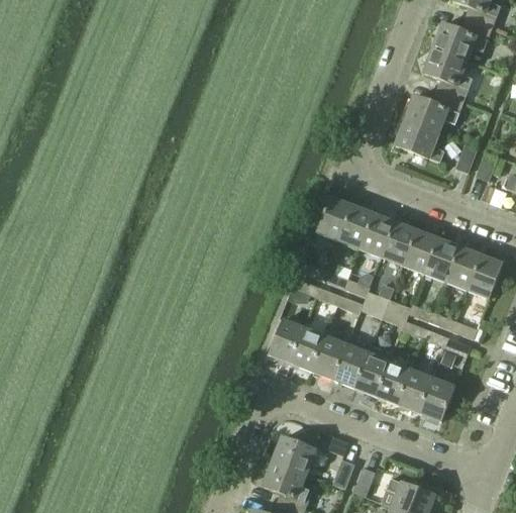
[(469,6),(463,18),(491,28),(500,6),(489,1),(489,0),(453,0),(469,6)]
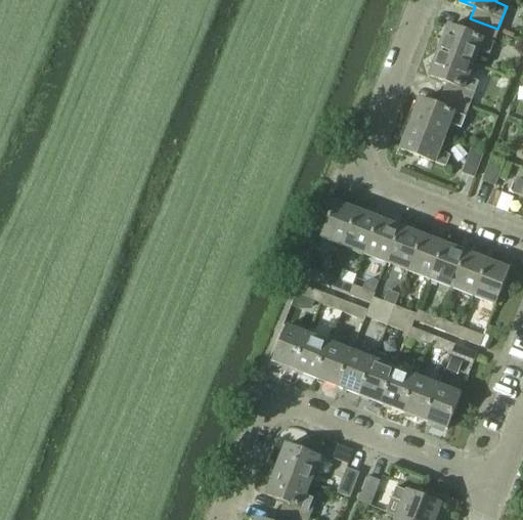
[(448,24),(438,48),(472,61),(478,48),(488,52),(497,29),(470,18),(466,30),(448,24)]
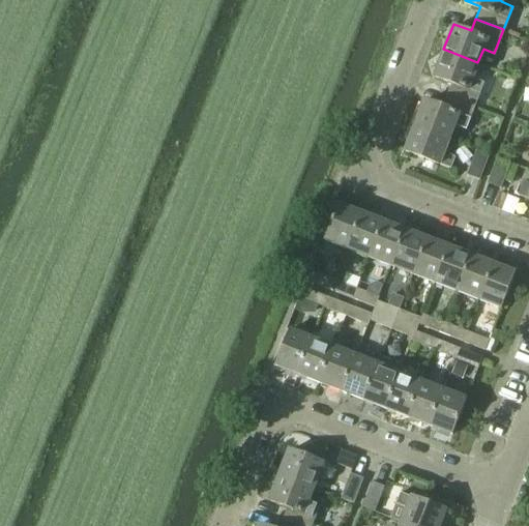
[(451,81),(446,93),(474,104),(483,81),(472,77),(477,62),(443,49),(434,74),(451,81)]
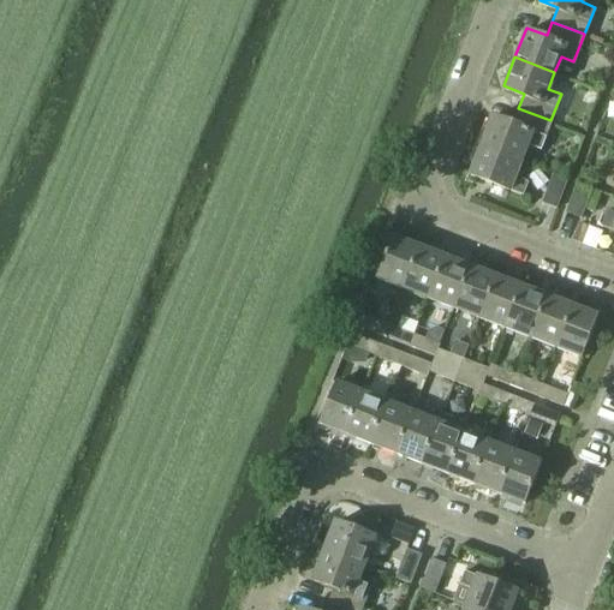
[(493,113),(482,143),(522,159),(528,143),(541,148),(550,120),(518,108),(513,121),(493,113)]
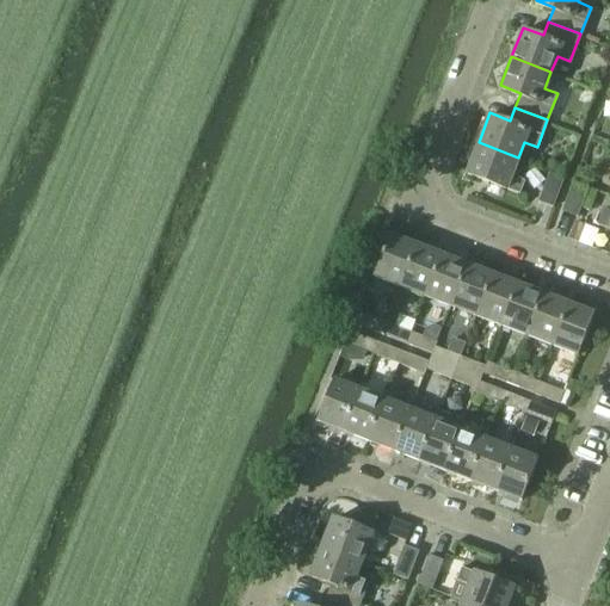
[(524,179),(518,175),(519,173),(518,168),(515,167),(518,158),(479,142),(467,171),(519,191),(524,179)]
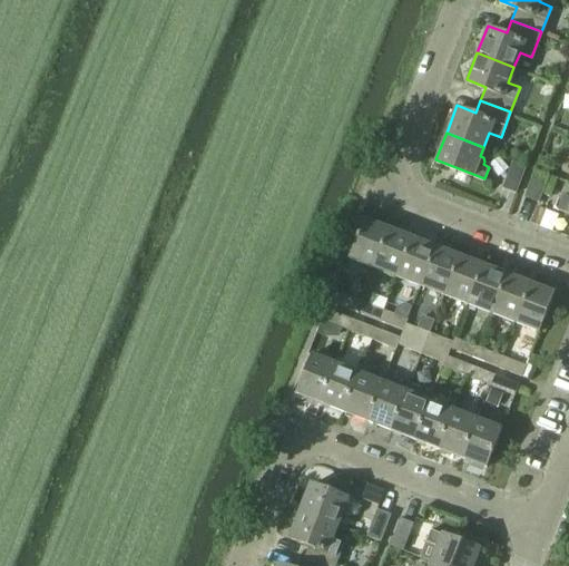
[(516,189),(525,164),(512,159),(502,185),(516,189)]
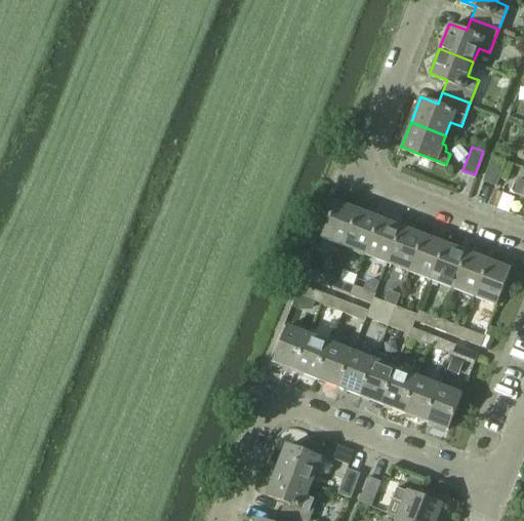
[(495,183),(505,159),(492,154),(483,177),(495,183)]
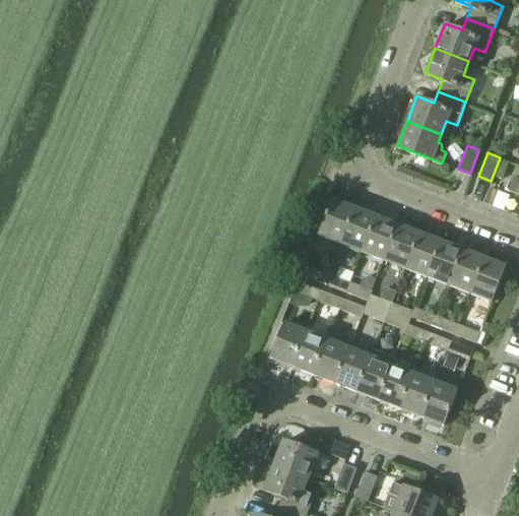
[(518,180),(510,176),(506,187),(518,192),(518,180)]
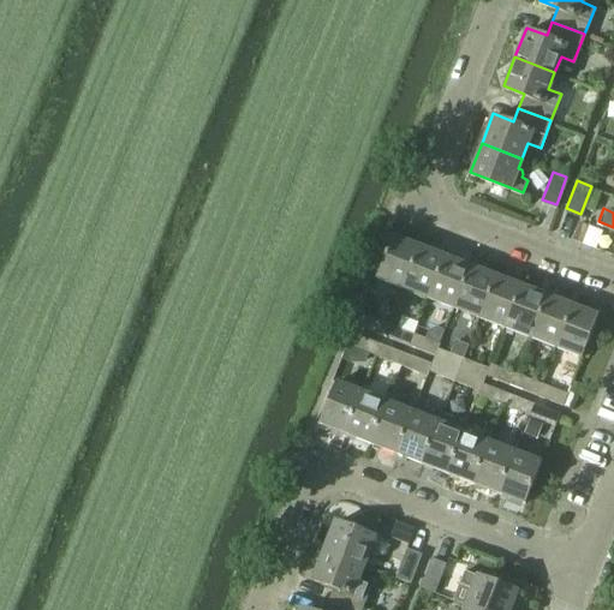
[(577,239),(595,246),(598,235),(582,228),(577,239)]
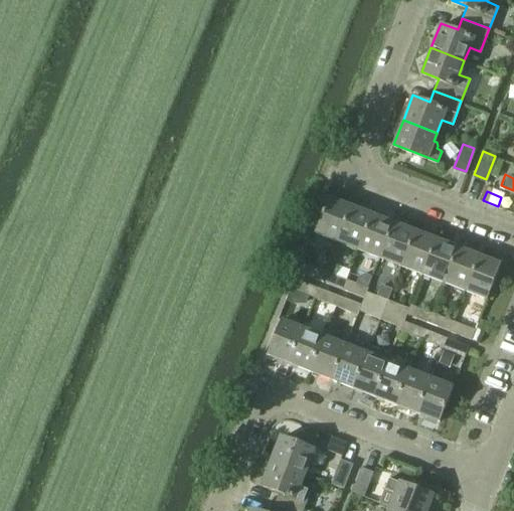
[(315,231),(336,239),(350,203),(329,195),(315,231)]
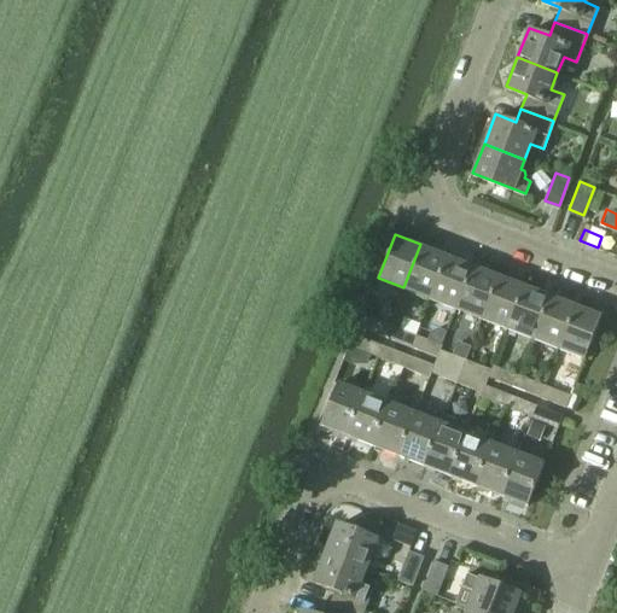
[(420,244),(403,287),(430,297),(447,255),(420,244)]
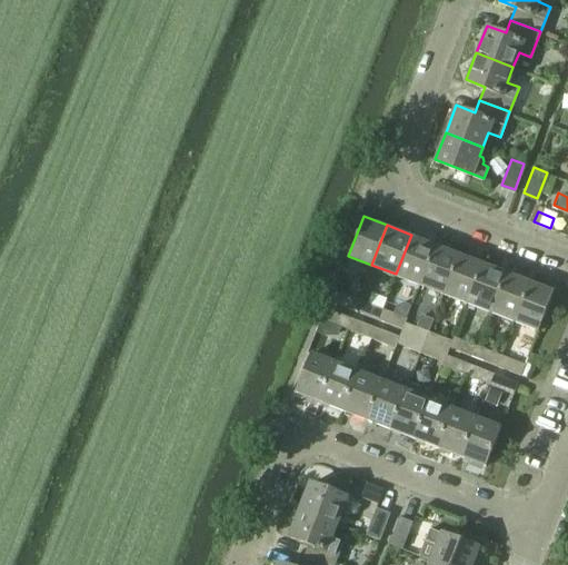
[(411,235),(396,274),(419,283),(435,244),(411,235)]
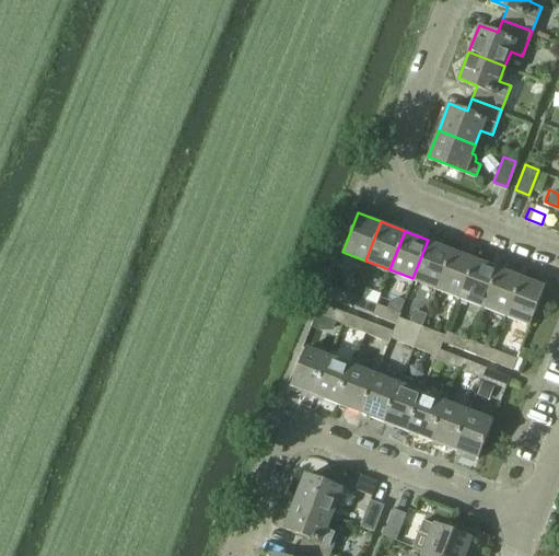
[(428,240),(412,278),(437,288),(451,248),(428,240)]
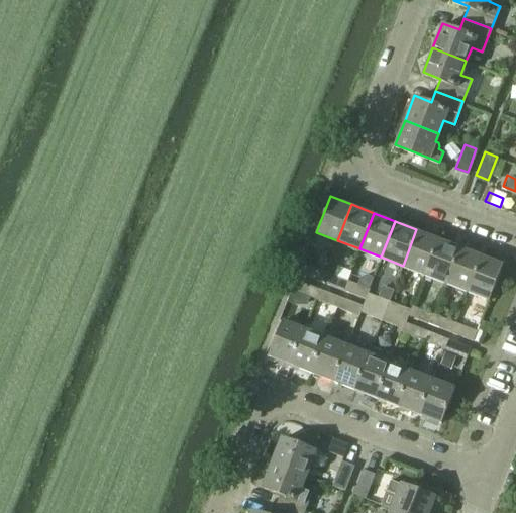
[(416,229),(403,266),(424,274),(438,238),(416,229)]
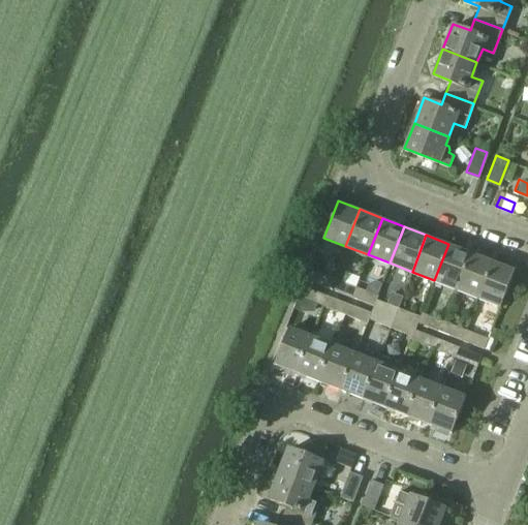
[(448,244),(434,280),(456,288),(470,252),(448,244)]
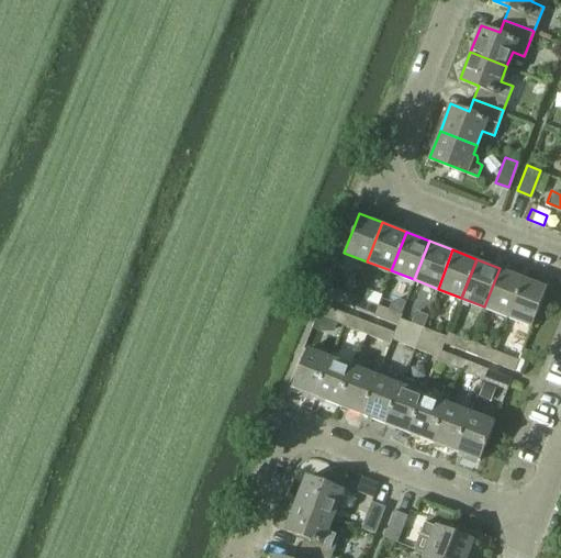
[(500,268),(484,307),(508,316),(523,277),(500,268)]
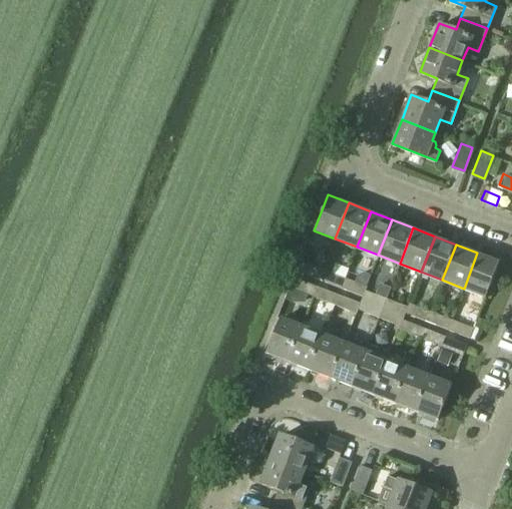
[(477,252),(464,289),(485,297),(499,261),(477,252)]
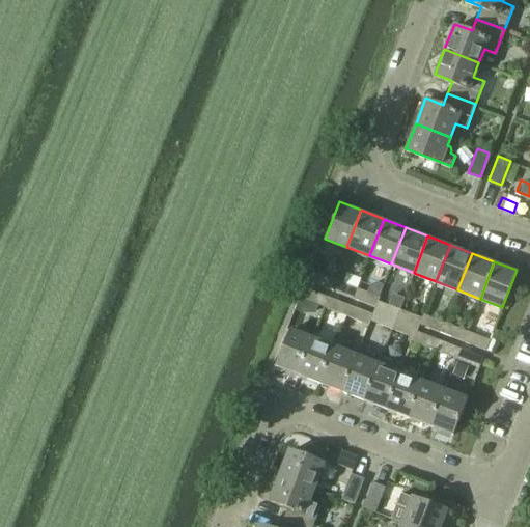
[(313,269),(310,279),(316,282),(331,287),(335,277),(321,272),(313,269)]
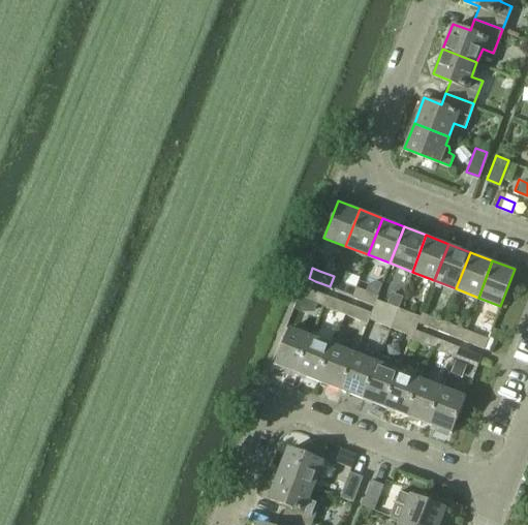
[(334,276),(330,286),(352,296),(356,285),(334,276)]
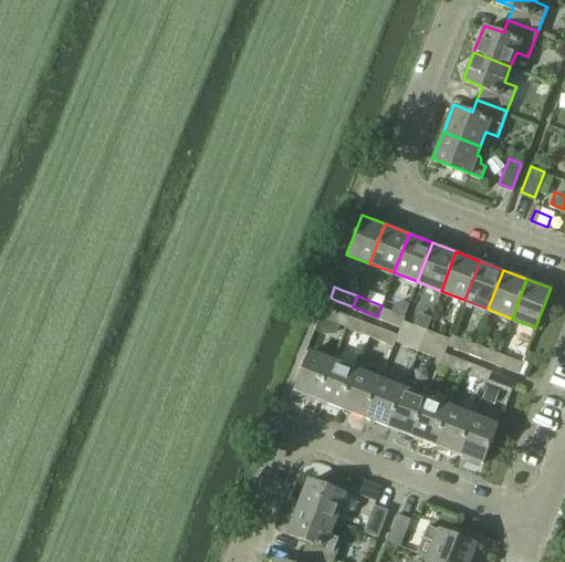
[(323,316),(339,323),(346,325),(349,315),(327,305),(323,316)]
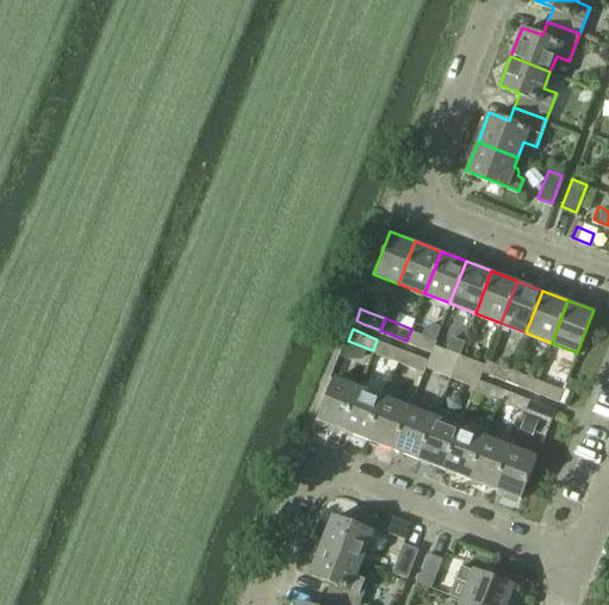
[(406,341),(432,350),(433,350),(435,343),(436,338),(411,329),(406,341)]
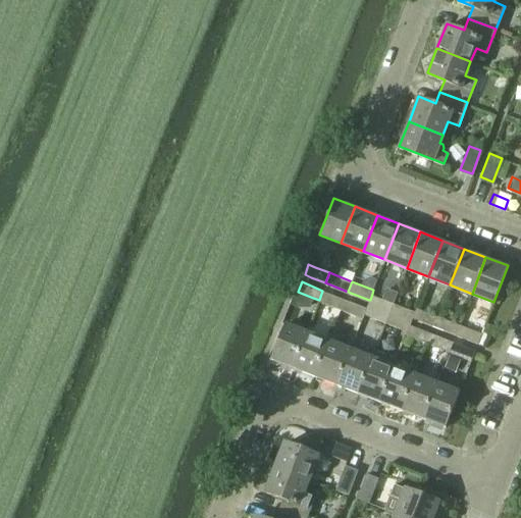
[(322,291),(319,300),(341,308),(345,299),(322,291)]
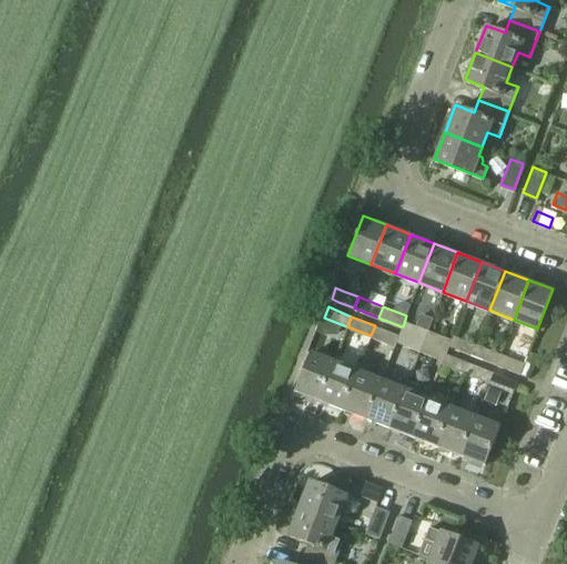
[(402,326),(400,330),(424,340),(428,329),(405,320),(403,326),(402,326)]
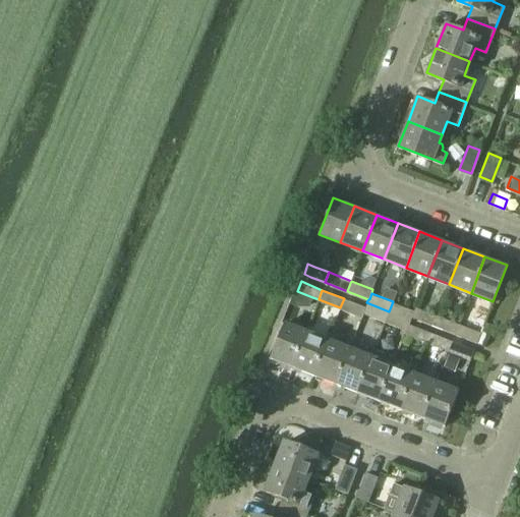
[(344,298),(340,307),(362,316),(364,312),(366,306),(365,306),(344,298)]
